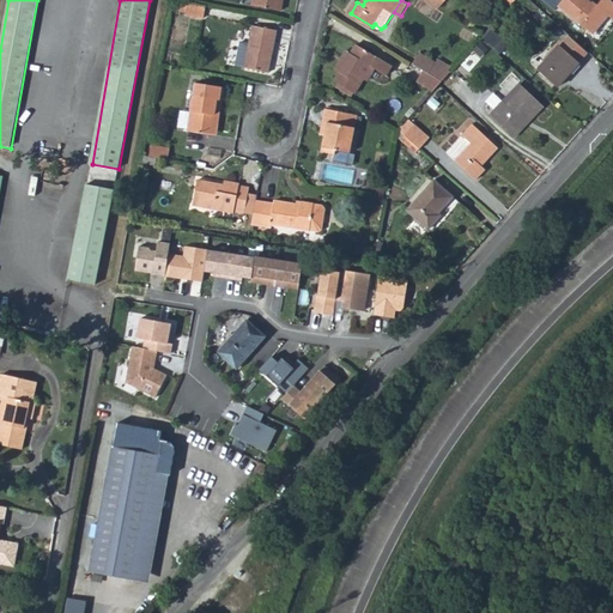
[(587,0),(563,0),(559,5),(593,32),(608,14),(612,17),(612,1),(611,0),(602,0),(596,7),(587,0)]
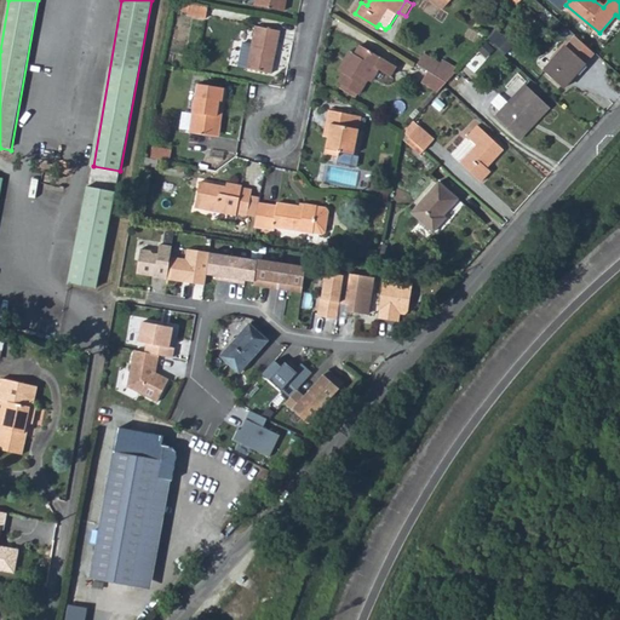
[(193,3),(191,11),(191,15),(208,17),(210,6),(193,3)]
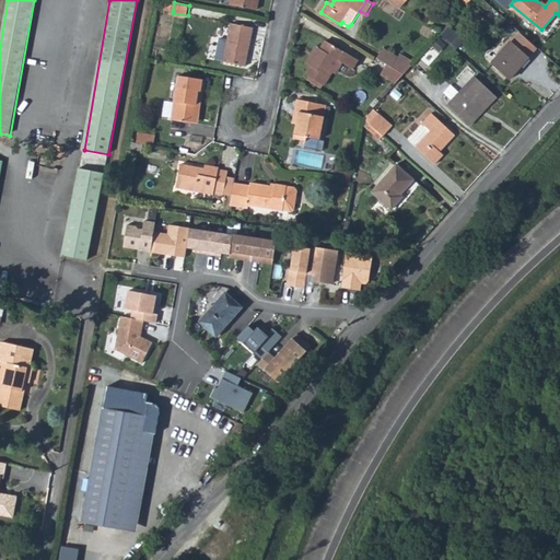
[(220,39),(216,61),(246,67),(253,27),(232,24),(229,41),(220,39)]
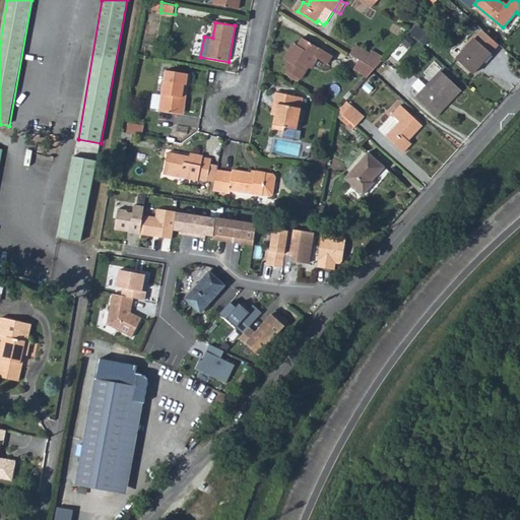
[(427,44),(433,33),(414,23),(409,34),(427,44)]
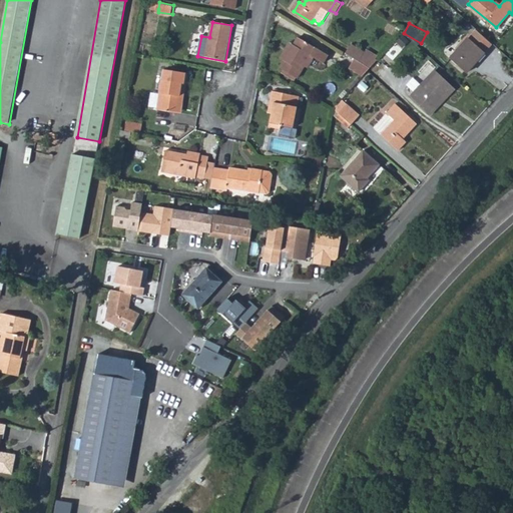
[(476,30),(450,58),(466,72),(485,52),(487,53),(494,45),(476,30)]
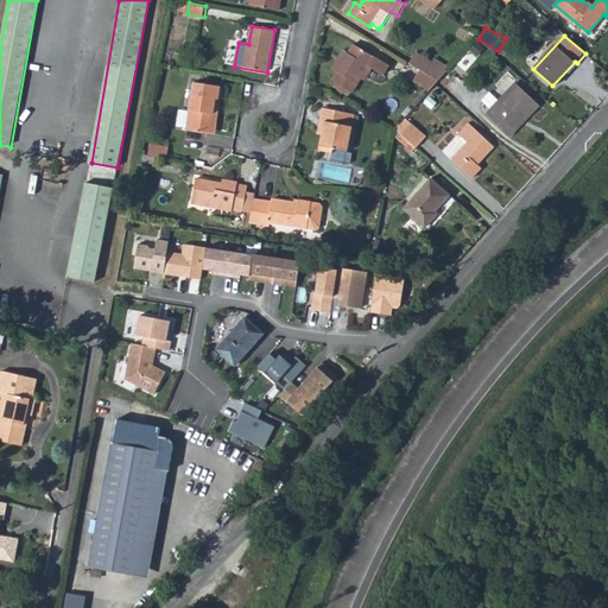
[(477,39),(473,49),(481,52),(486,43),(477,39)]
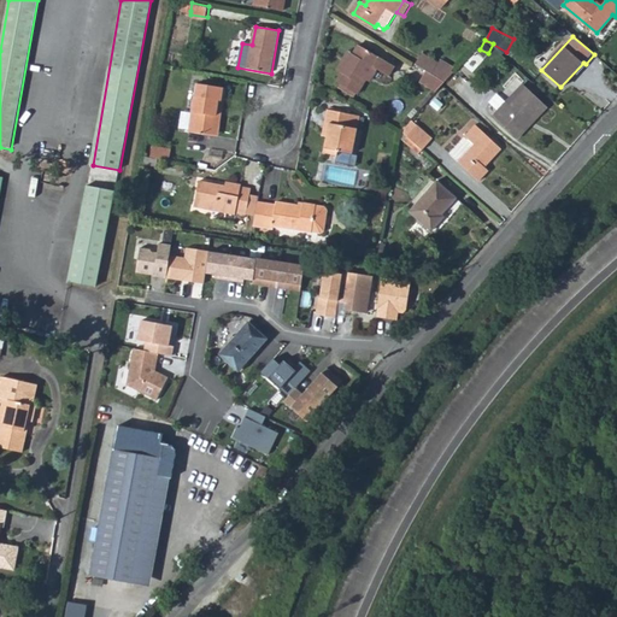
[(338,81),(342,83),(359,93),(368,80),(376,66),(380,69),(389,76),(397,66),(359,43),(353,53),(350,51),(339,70),(342,71),(338,81)]
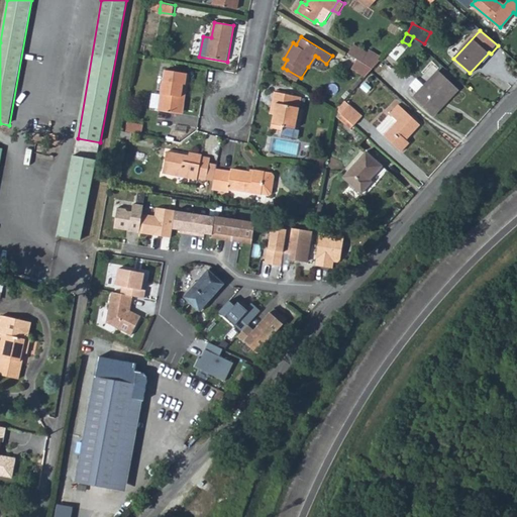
[(354,44),(349,54),(357,59),(363,62),(373,68),(382,58),(370,50),(369,53),(354,44)]
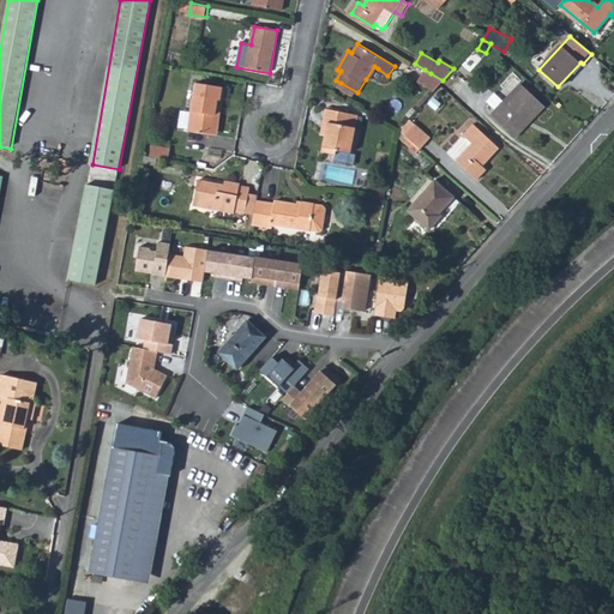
[(374,66),(366,79),(371,82),(378,68),(374,66)]
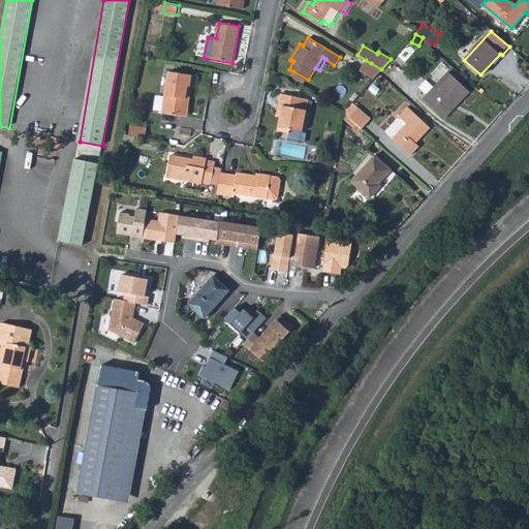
[(366,60),(360,69),(374,78),(379,71),(381,69),(371,63),(366,60)]
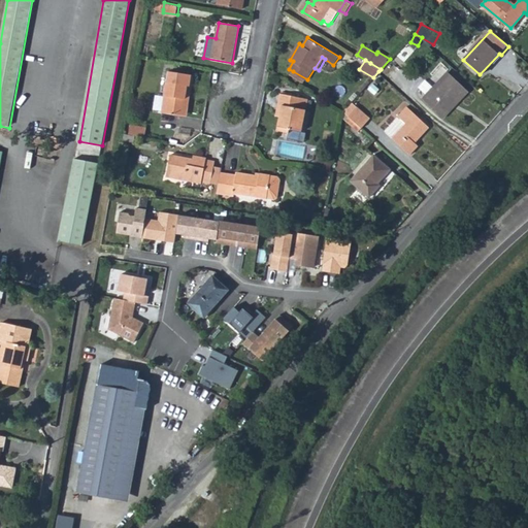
[(164,111),(184,116),(188,87),(192,87),(194,74),(170,70),(164,111)]
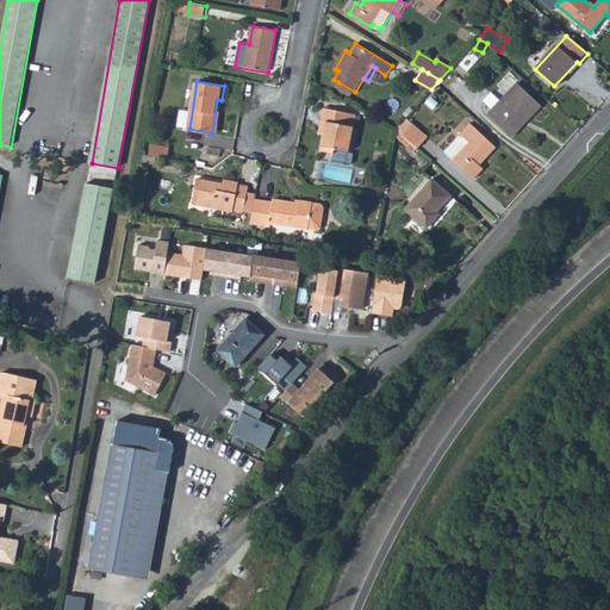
[(355,92),(338,82),(336,86),(353,95),(355,92)]
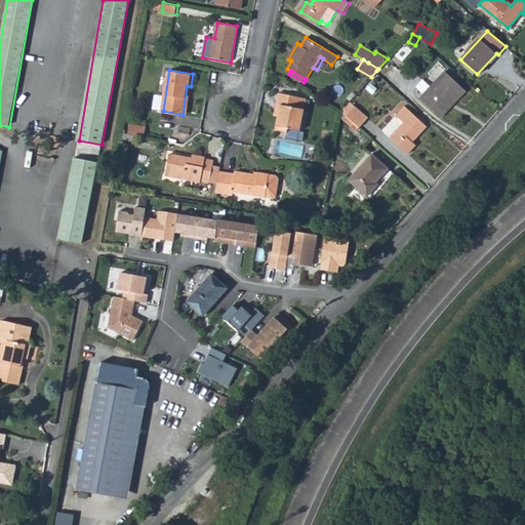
[(449,108),(446,104),(461,87),(444,72),(419,97),(440,117),(449,108)]
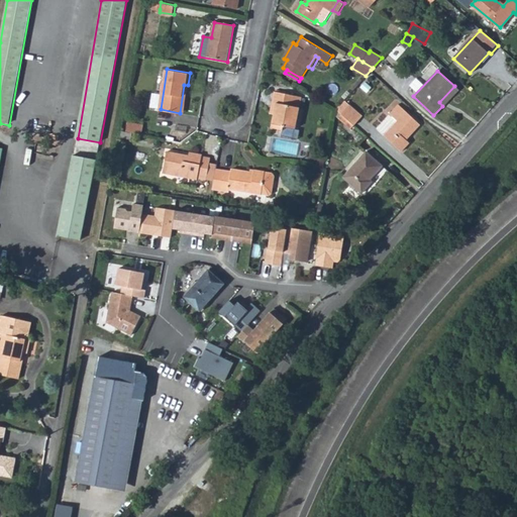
[(454,86),(439,102),(442,106),(457,90),(454,86)]
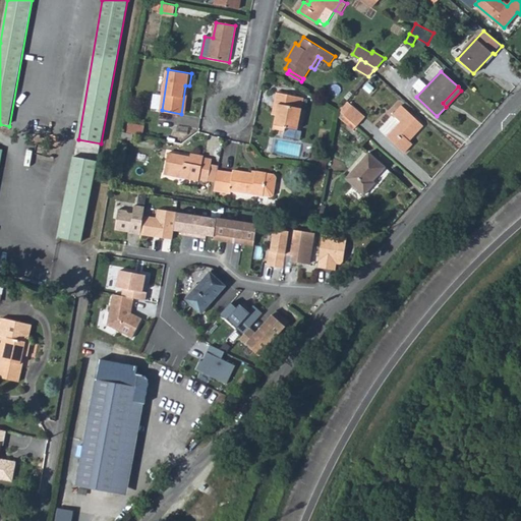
[(277,113),(275,128),(285,130),(285,126),(298,129),(304,96),(292,94),(280,92),(278,92),(276,102),(279,103),(277,113)]
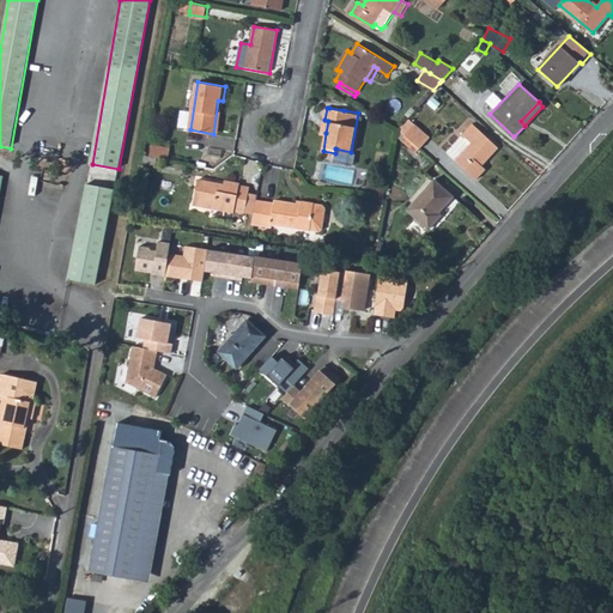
[(472,144),(456,161),(477,180),(486,171),(479,165),(484,161),(485,162),(498,147),(473,123),(462,134),(472,144)]
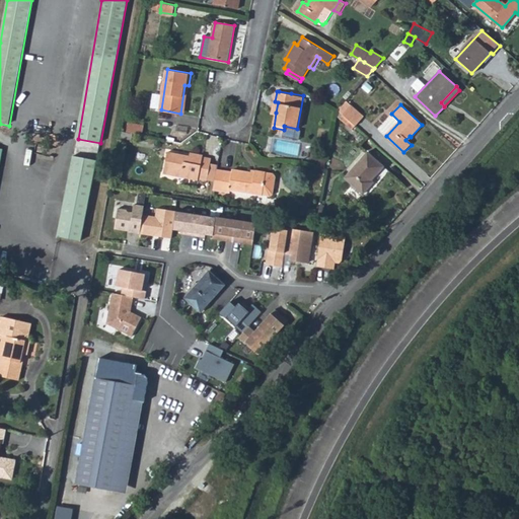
[(353,106),(344,115),(356,126),(364,117),(353,106)]
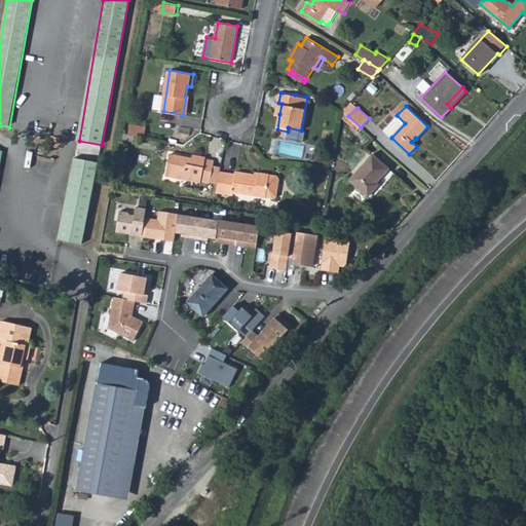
[(130,124),(128,134),(144,137),(146,127),(130,124)]
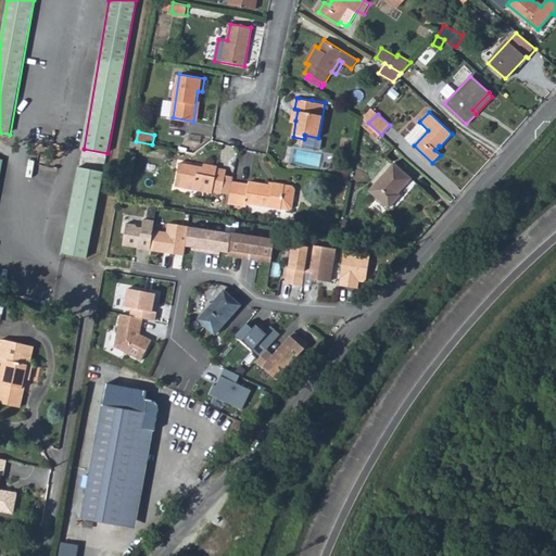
[(181,160),(180,163),(197,166),(197,168),(203,168),(204,163),(181,160)]
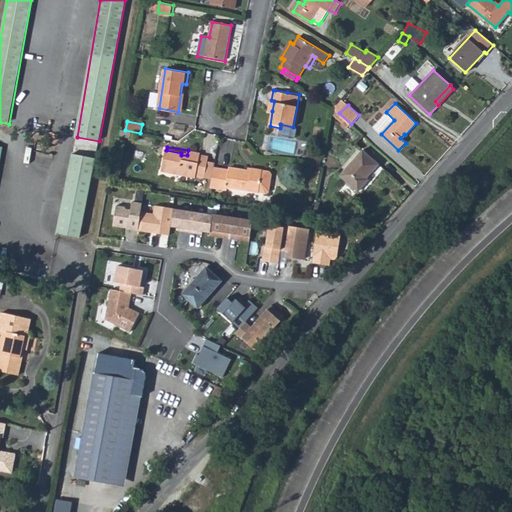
[(201,152),(188,150),(187,155),(181,155),(181,153),(166,150),(163,171),(197,177),(197,175),(206,176),(209,161),(209,156),(201,155),(201,152)]
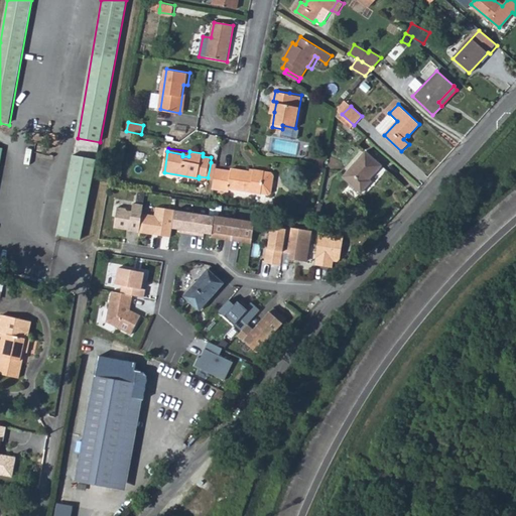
[(370,184),(366,181),(370,178),(382,165),(365,151),(343,175),(362,192),(370,184)]
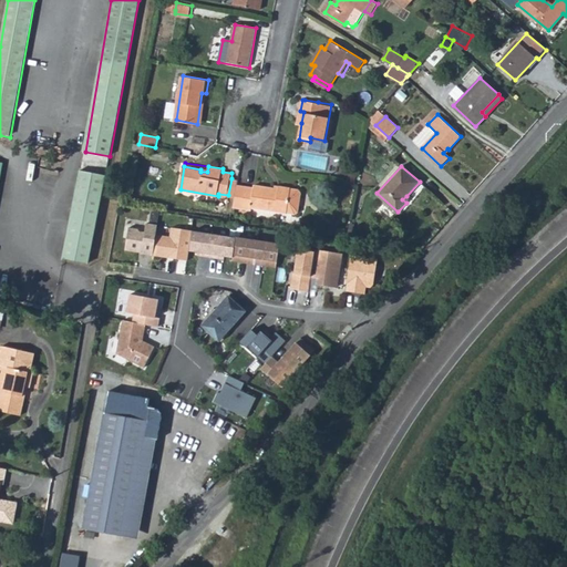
[(107,175),(82,171),(65,258),(91,263),(107,175)]
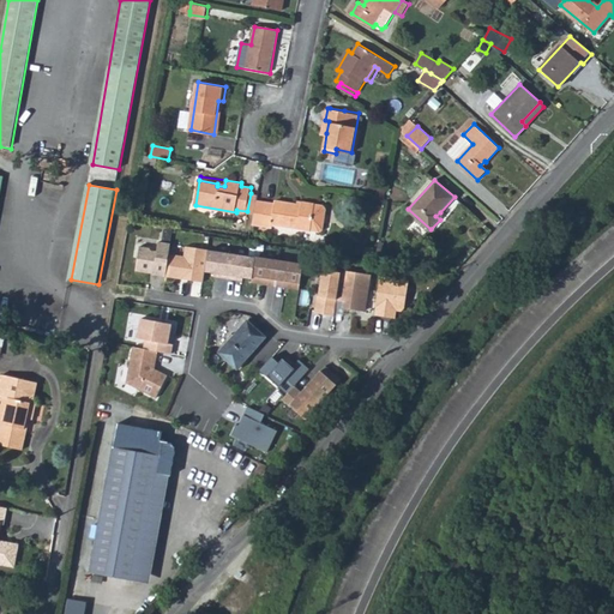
[(259,194),(251,193),(247,211),(256,212),(258,200),(259,194)]
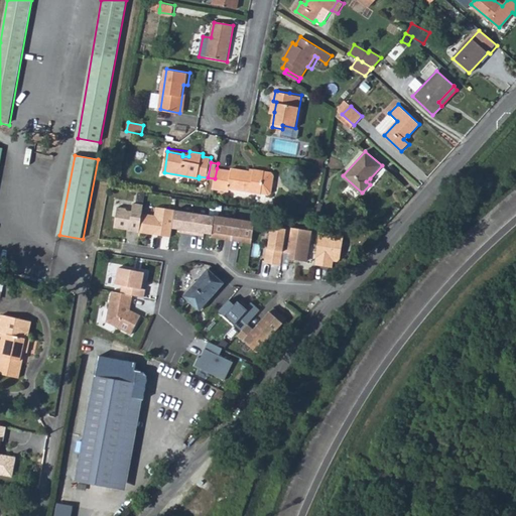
[(272,172),(265,171),(255,169),(254,173),(250,172),(250,170),(232,167),(232,170),(217,168),(215,178),(213,188),(229,191),(229,188),(269,195),(272,192),(274,175),(272,172)]
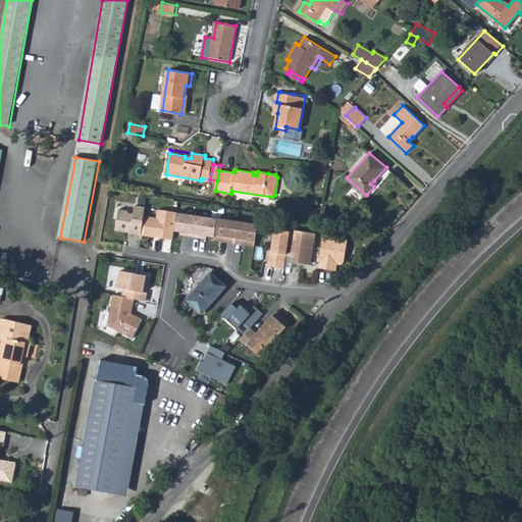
[(146,208),(137,206),(136,214),(131,214),(129,211),(120,210),(117,230),(142,233),(145,217),(146,208)]
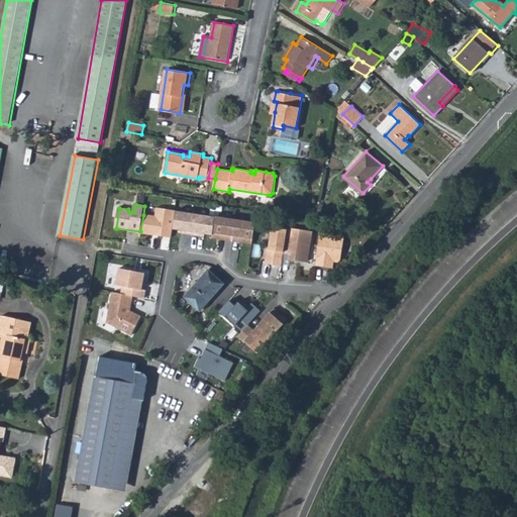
[(154,217),(143,215),(140,231),(156,233),(154,236),(173,239),(174,229),(177,212),(177,211),(157,207),(154,217)]
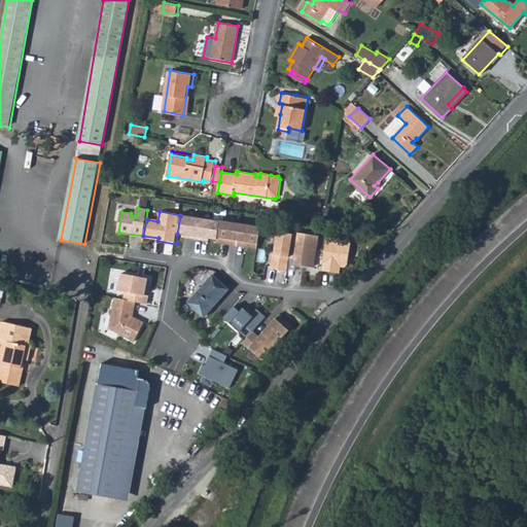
[(202,219),(180,216),(177,234),(184,235),(184,238),(198,240),(202,219)]
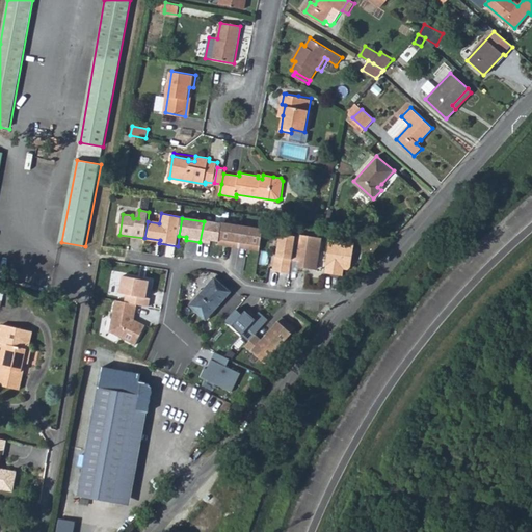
[(223,224),(204,221),(200,242),(212,244),(212,242),(221,243),(223,224)]
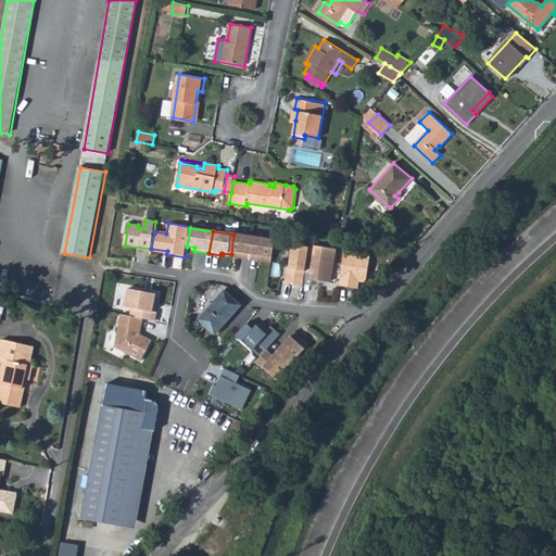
[(253,238),(234,235),(231,254),(230,256),(250,260),(253,238)]
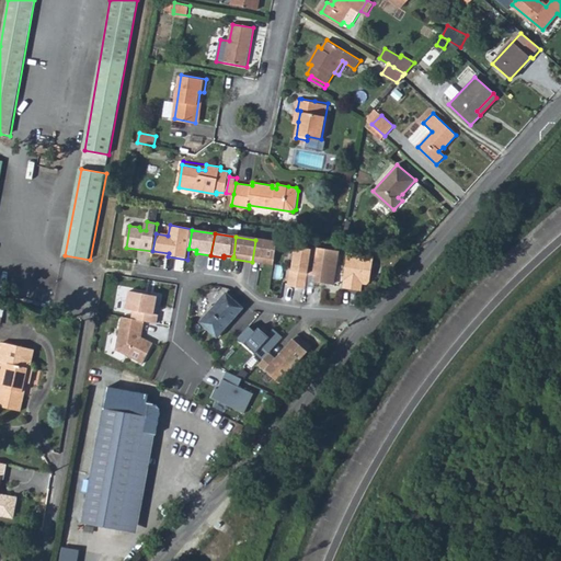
[(279,243),(255,240),(252,262),(276,266),(279,243)]
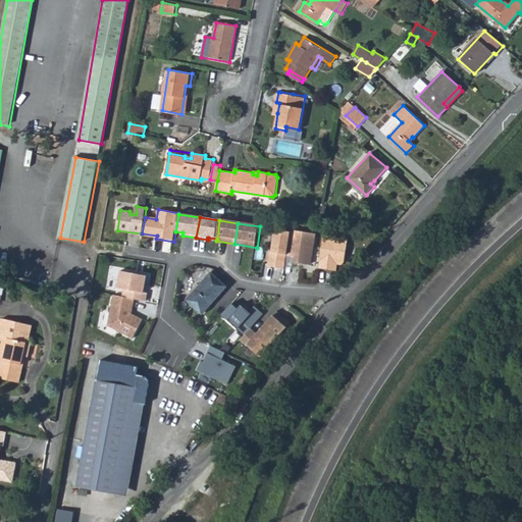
[(292,229),(291,232),(288,256),(296,258),(295,263),(312,265),(317,233),(292,229)]
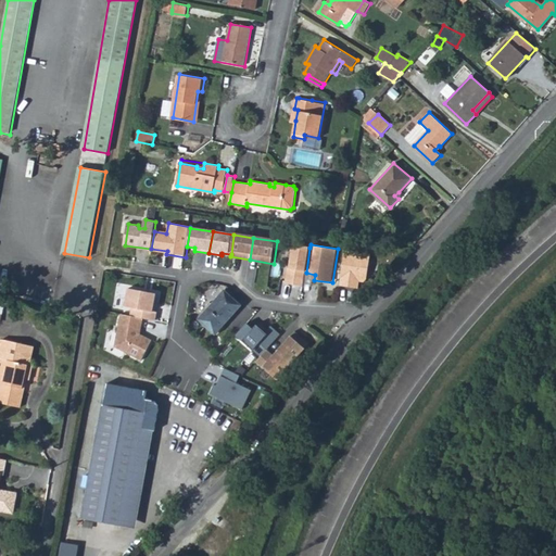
[(288,285),(304,287),(306,273),(310,248),(294,245),(290,268),(289,268),(287,283),(288,285)]
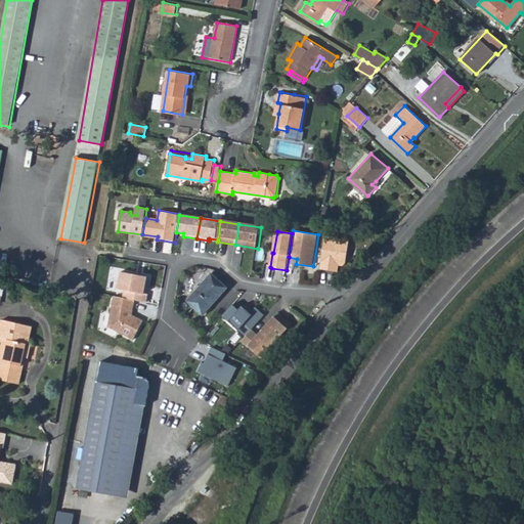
[(322,238),(316,271),(335,274),(336,268),(340,269),(343,266),(346,243),(322,238)]
